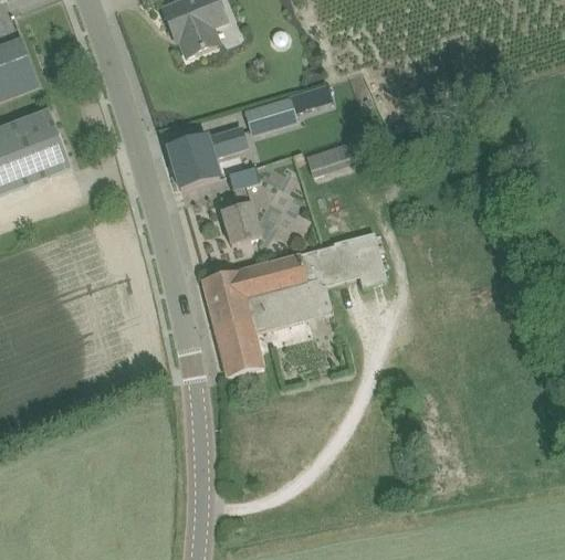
[(179,39),(187,59),(221,44),(213,24),(227,19),(218,0),(179,0),(161,8),(171,31),(176,41),(179,39)]
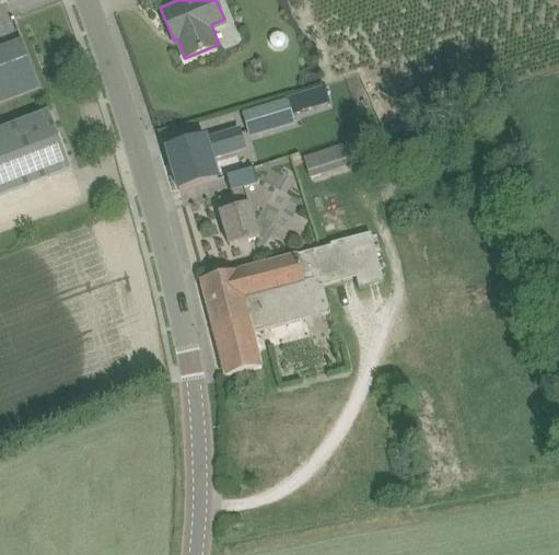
[(272,30),(270,33),(269,37),(270,41),(274,43),(278,44),(281,43),(283,39),(284,35),(283,32),(280,30),(276,29),(272,30)]
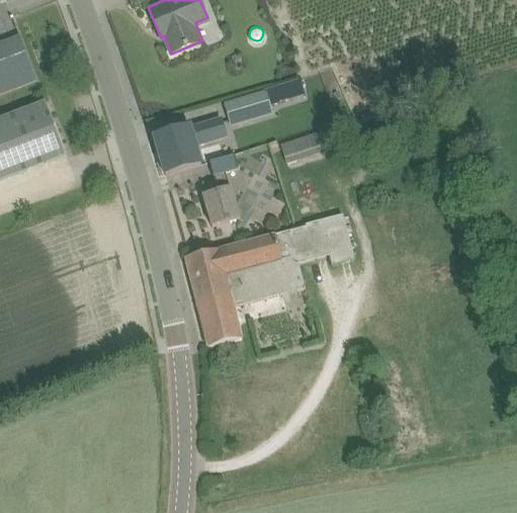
[(19,33),(0,40),(0,177),(65,152),(45,99),(0,116),(0,90),(35,77),(19,33)]
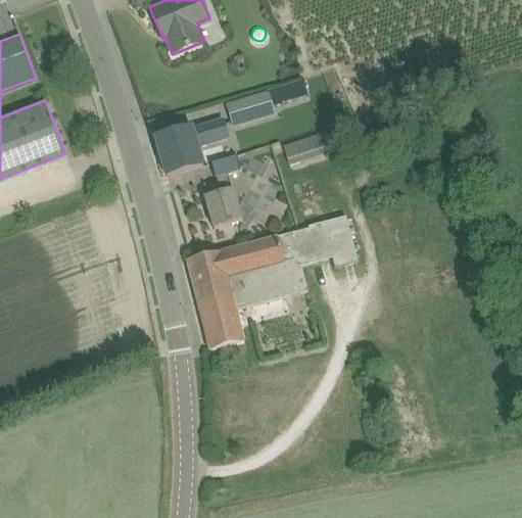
[(226,100),(232,125),(283,108),(276,85),(226,100)]
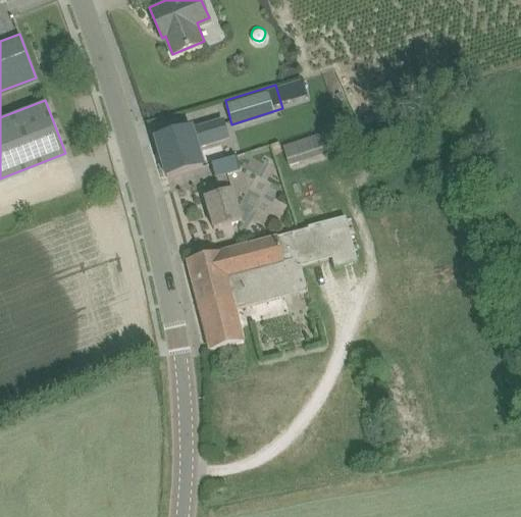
[(155,135),(166,173),(201,163),(195,144),(224,135),(219,117),(188,127),(188,125),(174,130),(155,135)]
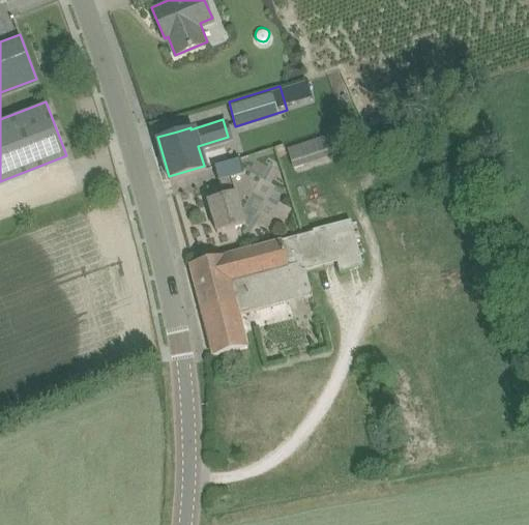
[(286,146),(292,166),(342,149),(335,129),(286,146)]
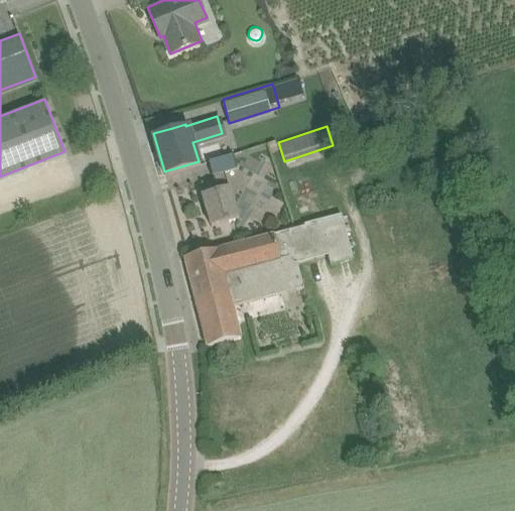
[(237,165),(233,151),(208,158),(217,188),(202,193),(211,223),(239,216),(230,184),(228,184),(224,169),(237,165)]
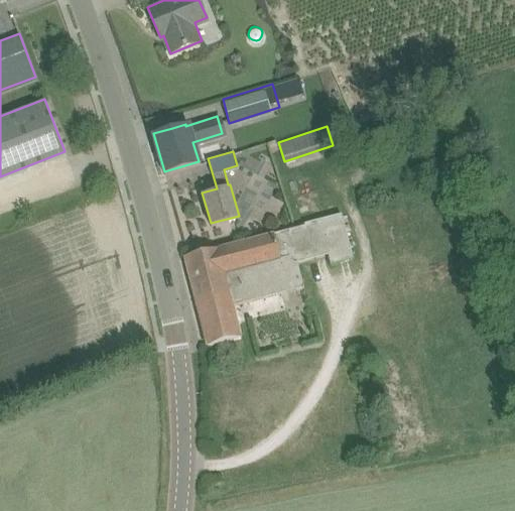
[(232,303),(303,285),(297,260),(328,252),(331,261),(352,256),(341,212),(303,222),(304,223),(276,231),(184,254),(207,344),(240,335),(232,303)]
